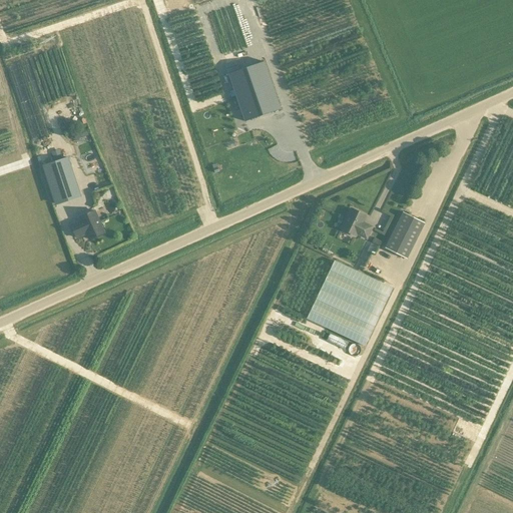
[(265,62),(228,74),(244,121),(281,109),(265,62)]
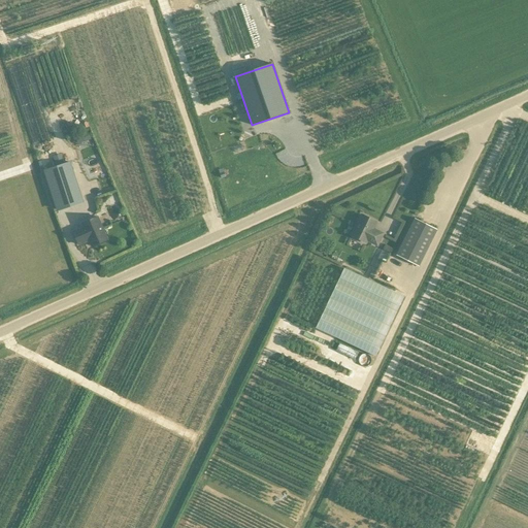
[(243,105),(237,106),(241,127),(249,126),(243,105)]
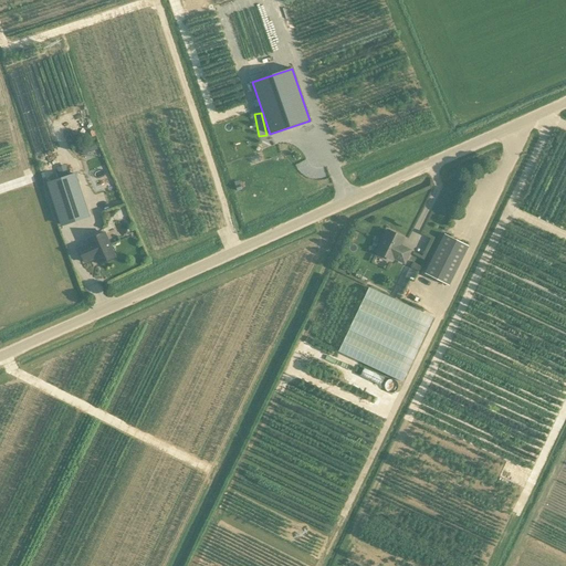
[(65,166),(58,168),(61,177),(67,175),(65,166)]
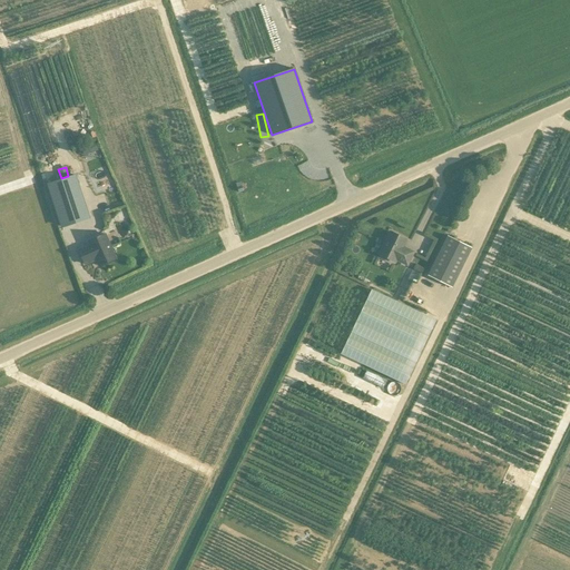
[(48,185),(61,226),(89,218),(76,176),(48,185)]
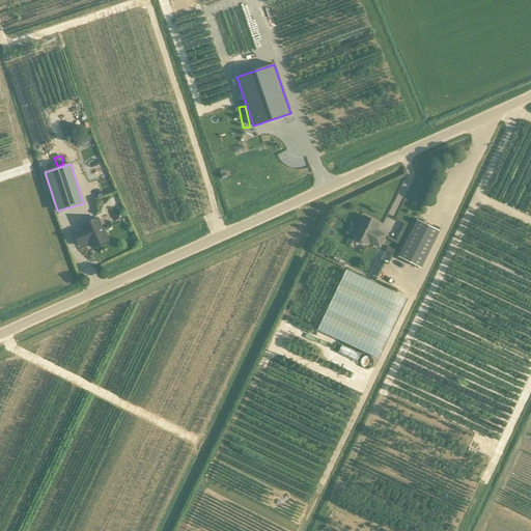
[(379,232),(379,233),(374,231),(379,224),(363,216),(353,236),(368,245),(369,243),(380,247),(386,235),(379,232)]
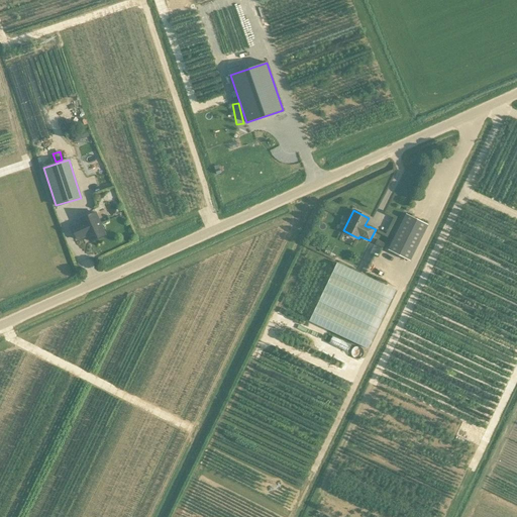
[(104,234),(94,212),(79,219),(81,223),(72,227),(78,240),(87,236),(89,241),(104,234)]
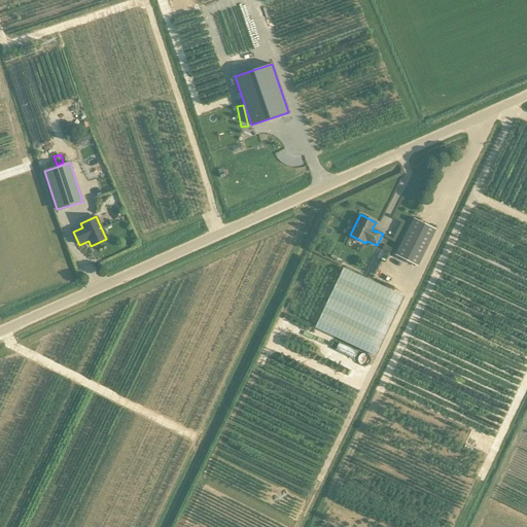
[(436,229),(414,218),(395,255),(418,266),(436,229)]
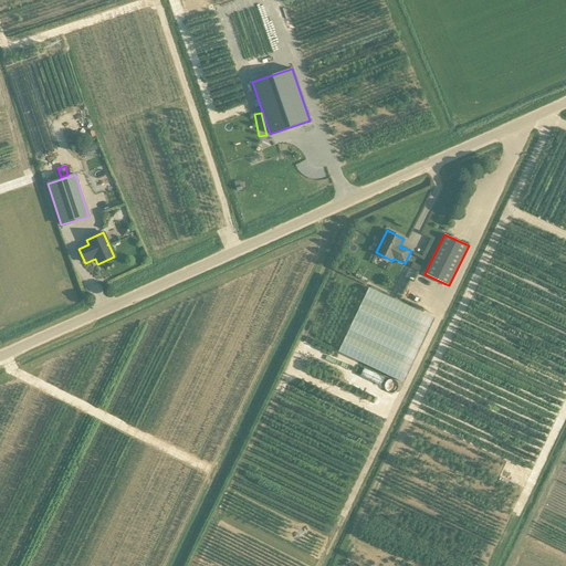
[(409,269),(396,297),(399,300),(410,276),(415,279),(417,272),(409,269)]
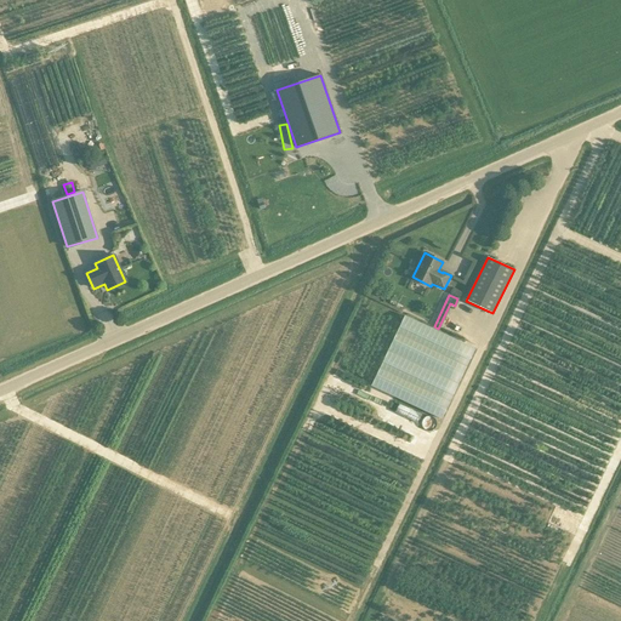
[(404,315),(371,386),(442,420),(476,349),(404,315)]
